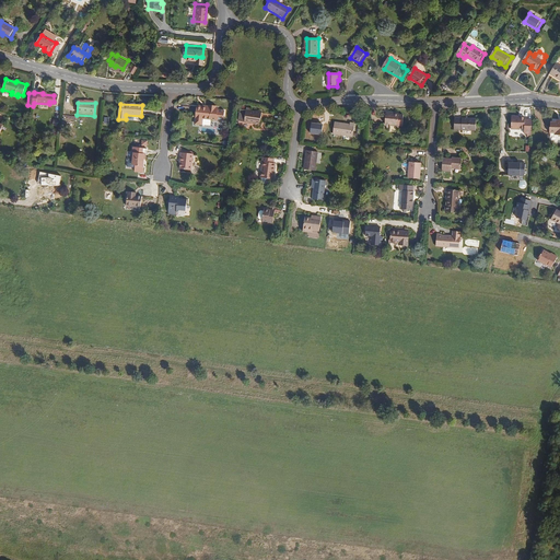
[(222,121),(223,111),(217,111),(217,108),(213,108),(208,107),(196,106),(195,124),(201,125),(201,119),(222,121)]
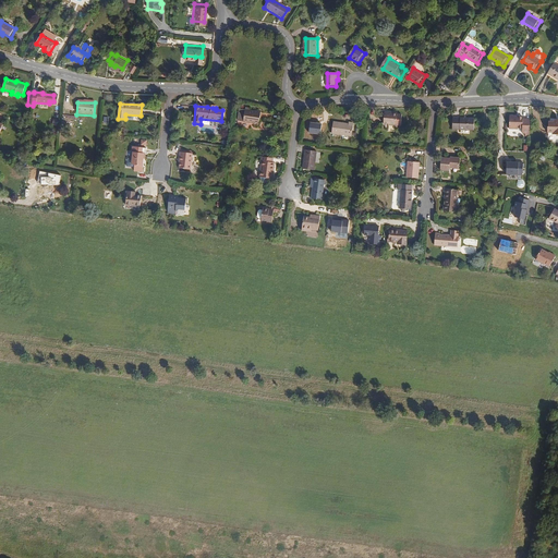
[(259,124),(261,112),(239,110),(237,121),(243,122),(243,120),(250,121),(250,123),(259,124)]
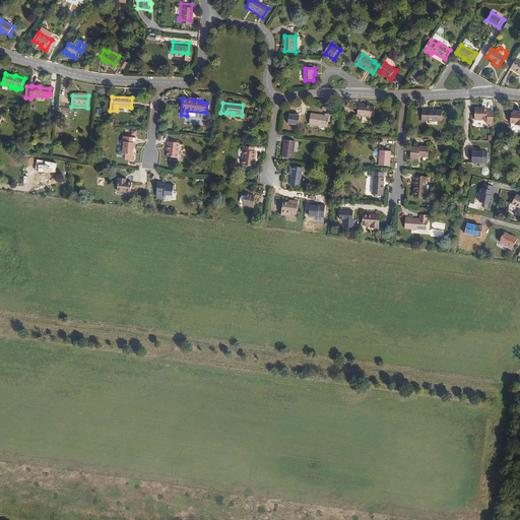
[(375,118),(376,106),(360,105),(359,116),(375,118)]
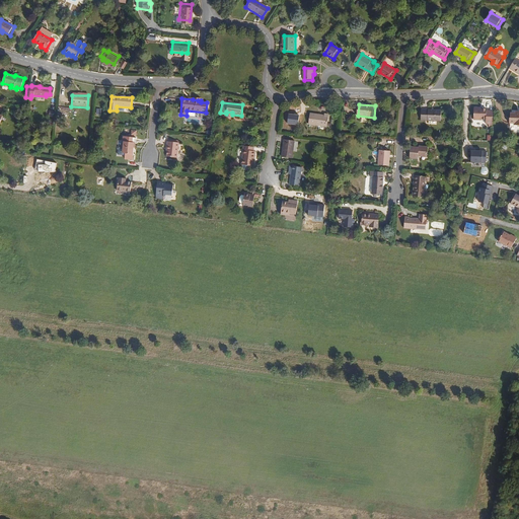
[(491,121),(491,108),(485,108),(485,106),(480,106),(480,104),(472,104),(472,117),(480,117),(480,116),(484,116),(484,120),(487,120),(491,121)]
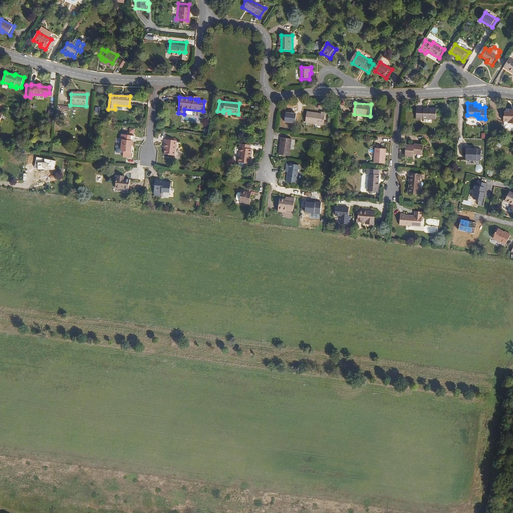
[(512,121),(512,107),(509,107),(508,109),(504,109),(504,114),(503,114),(503,120),(508,120),(508,121),(512,121)]
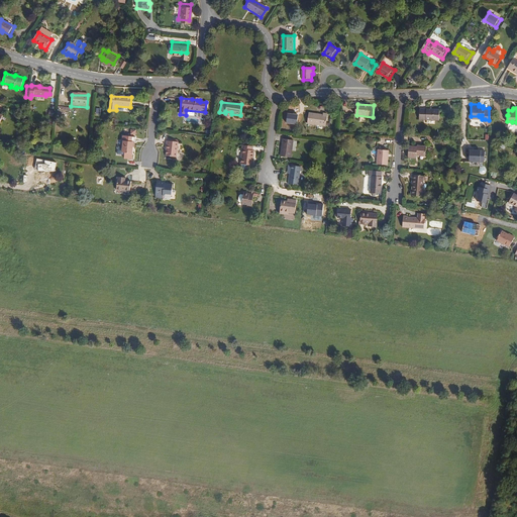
[(438,122),(439,111),(419,110),(418,120),(438,122)]
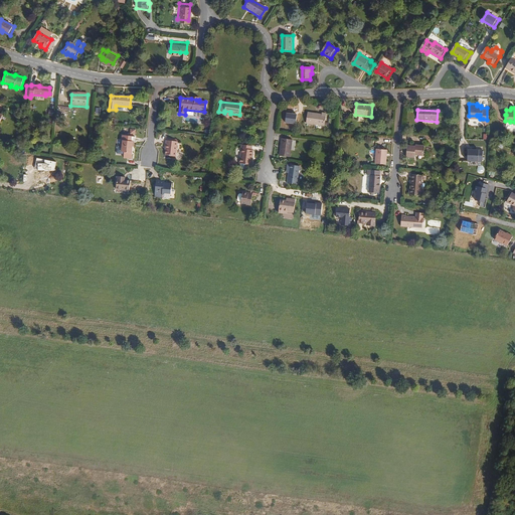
[(297,114),(287,113),(285,124),(296,125),(297,114)]
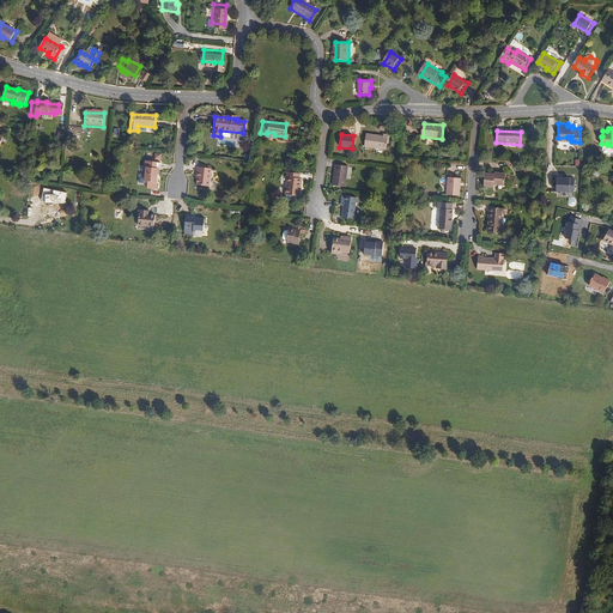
[(387,150),(389,135),(384,134),(383,137),(368,134),(365,147),(387,150)]
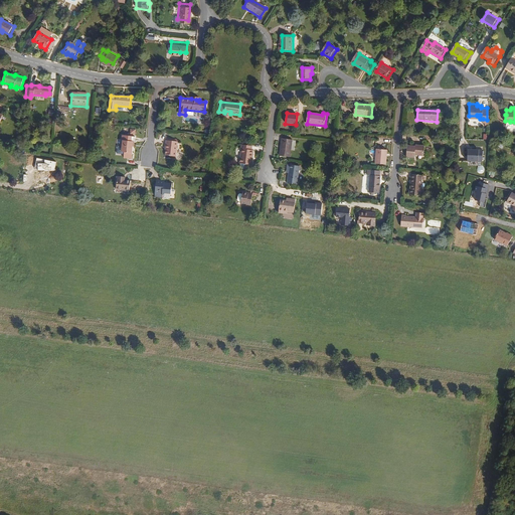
[(134,147),(135,137),(122,136),(122,140),(122,141),(123,141),(123,146),(122,152),(125,152),(124,157),(132,158),(133,153),(132,152),(132,147),(134,147)]
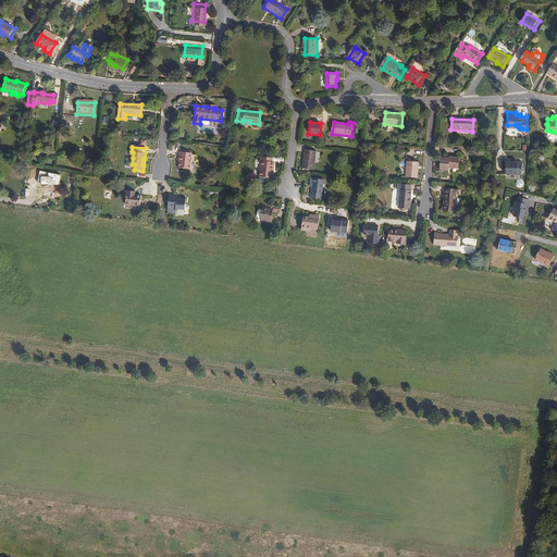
[(316,170),(318,151),(306,150),(304,169),(316,170)]
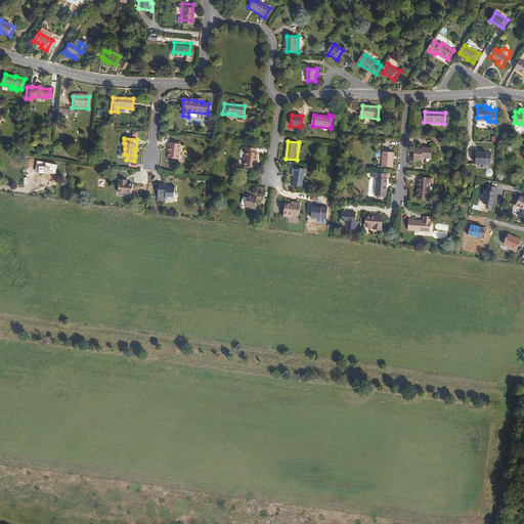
[(178,162),(180,146),(169,144),(168,154),(169,154),(169,161),(178,162)]
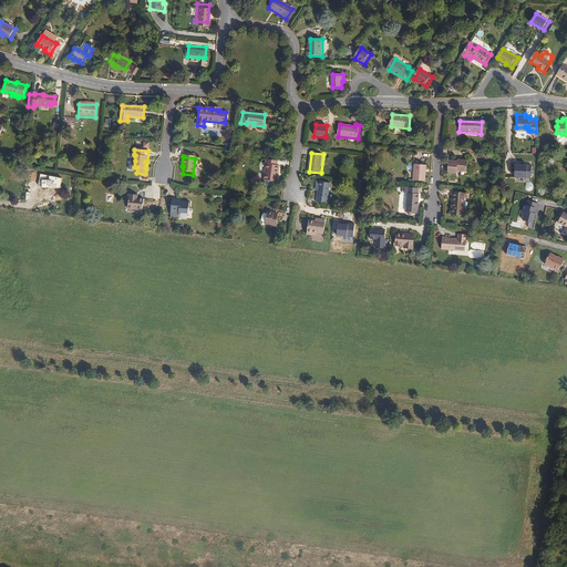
[(278,161),(267,160),(267,164),(268,164),(268,168),(266,168),(265,184),(271,185),(271,181),(278,182),(278,175),(277,175),(278,165),(278,161)]
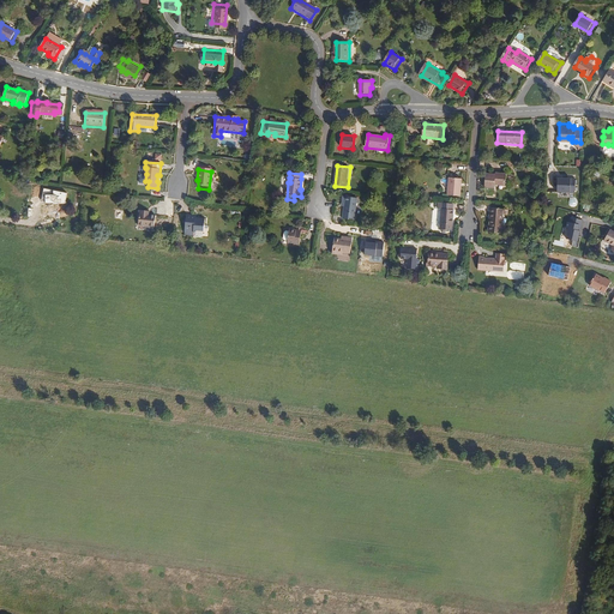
[(506,188),(506,175),(497,175),(497,176),(487,175),(486,190),(495,191),(495,188),(506,188)]
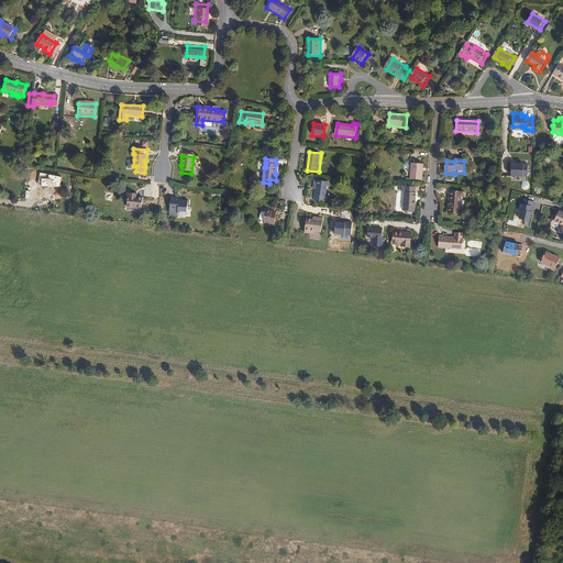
[(422,180),(423,165),(412,165),(411,179),(422,180)]
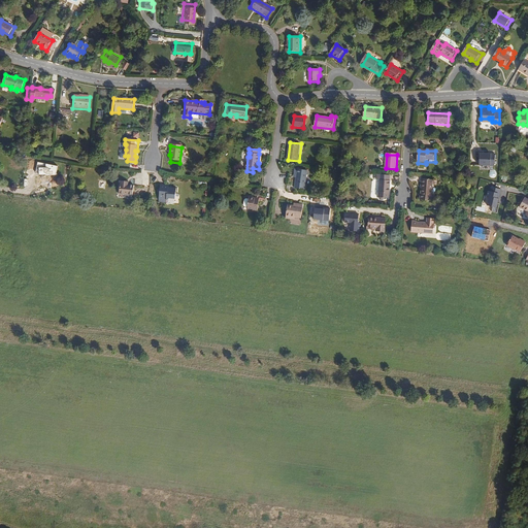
[(495,155),(480,155),(479,167),(494,168),(495,155)]
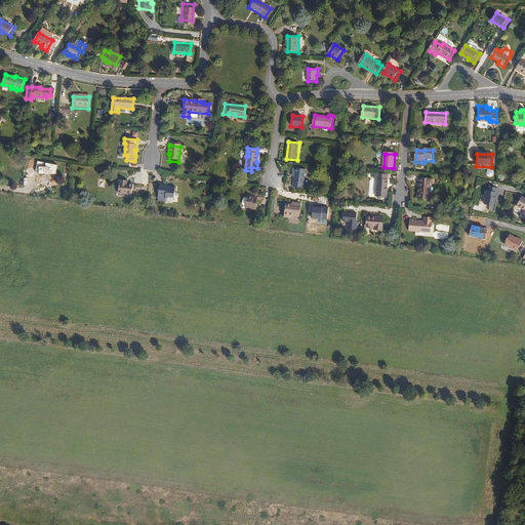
[(55,174),(57,165),(38,161),(36,171),(39,172),(38,174),(55,174)]
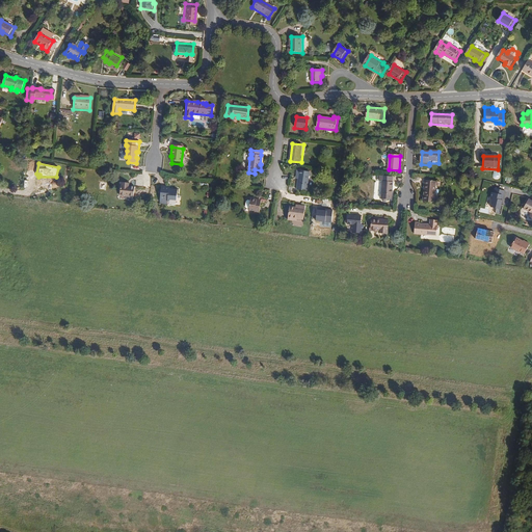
[(310,191),(312,173),(298,170),(297,176),(300,176),(300,180),(299,190),(310,191)]
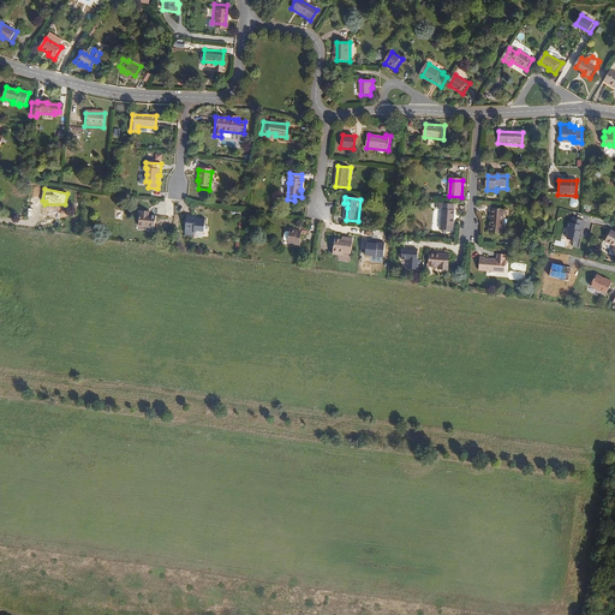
[(453,232),(455,212),(454,212),(454,206),(440,203),(440,209),(443,210),(441,230),(442,230),(442,233),(446,233),(448,231),(453,232)]
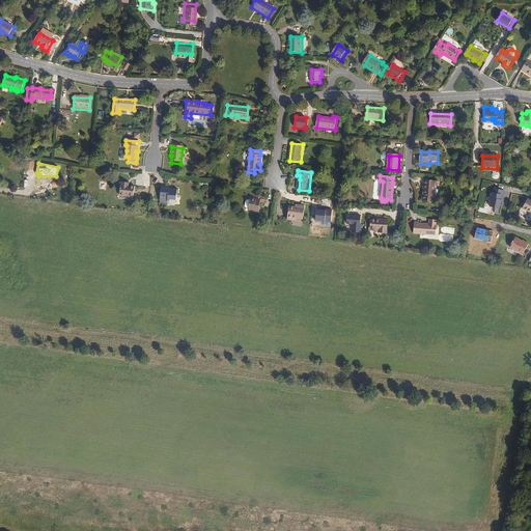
[(435,203),(436,182),(424,182),(423,189),(426,190),(425,194),(424,194),(423,202),(435,203)]
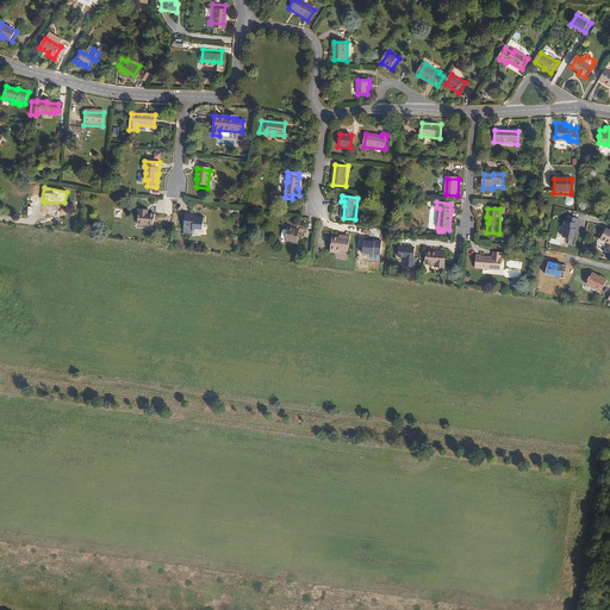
[(154,228),(155,216),(149,215),(149,211),(139,210),(138,225),(154,228)]
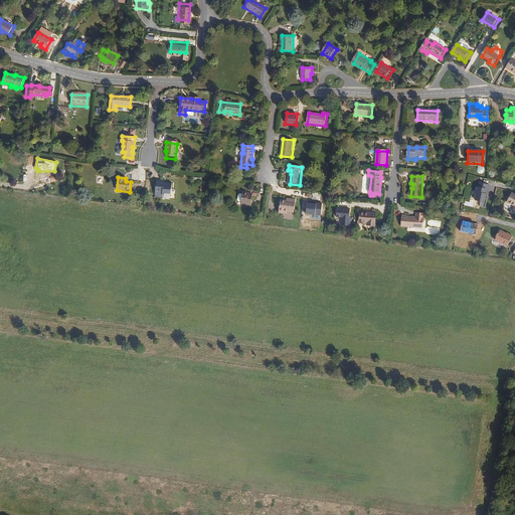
[(171,194),(172,183),(169,183),(168,185),(165,184),(165,181),(158,180),(155,196),(163,197),(164,195),(164,194),(166,193),(171,194)]
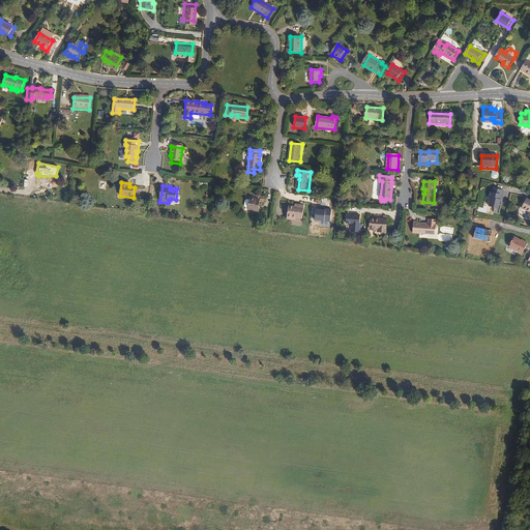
[(504,190),(494,188),(493,193),(490,192),(489,197),(492,198),(489,207),(495,208),(494,212),(500,214),(502,205),(501,205),(502,200),(501,200),(504,190)]
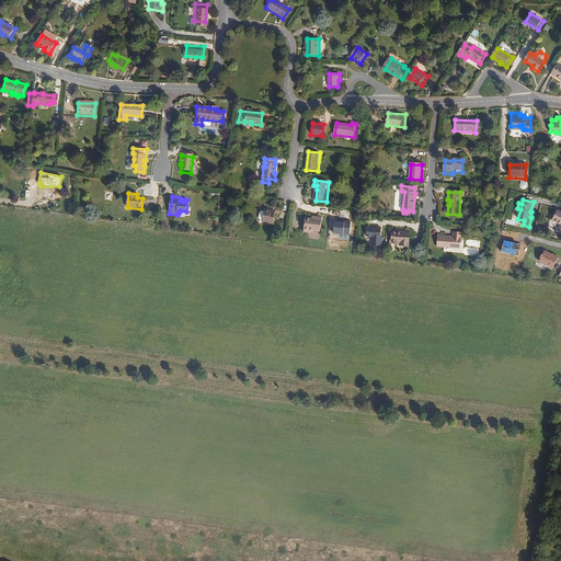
[(275,225),(276,210),(266,209),(264,221),(270,221),(270,224),(275,225)]
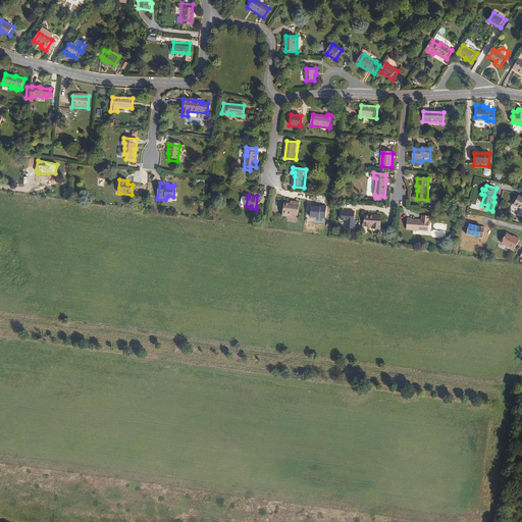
[(521,214),(521,196),(519,195),(513,205),(521,209),(519,213),(521,214)]
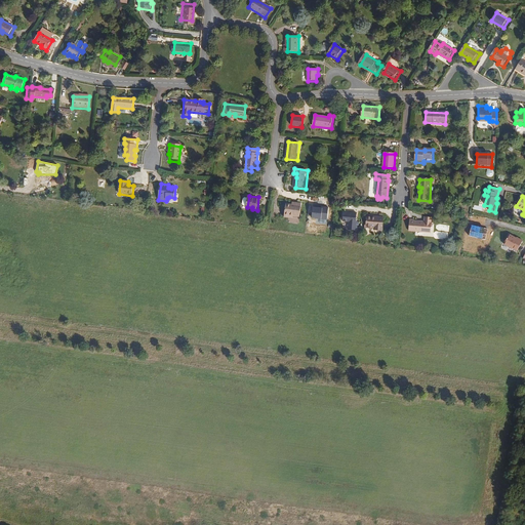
[(293,206),(287,205),(286,218),(294,219),(294,217),(300,217),(303,204),(293,203),(293,206)]
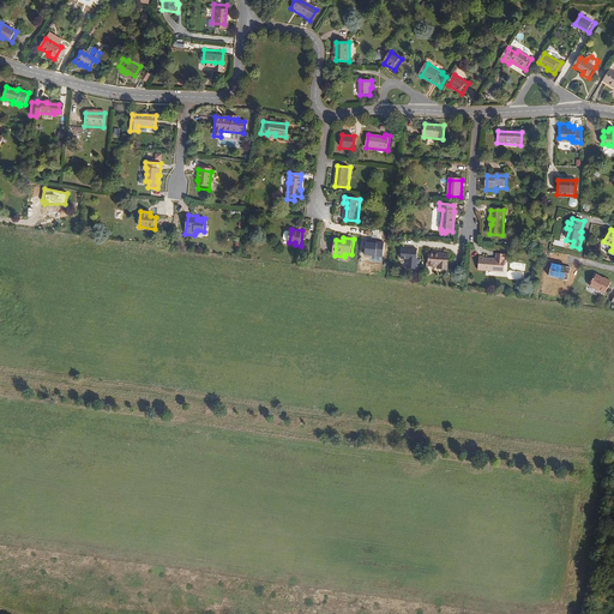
[(384,244),(366,241),(365,254),(383,257),(384,244)]
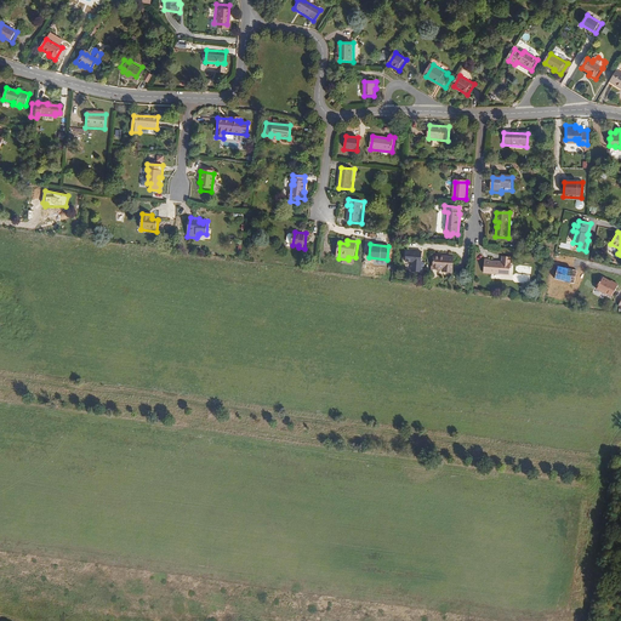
[(423,252),(406,251),(406,262),(414,263),(412,273),(421,273),(423,252)]
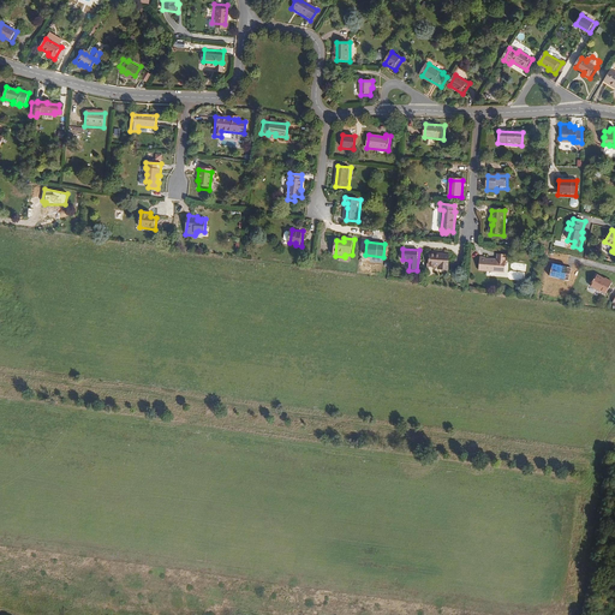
[(449,270),(451,256),(431,255),(430,267),(440,268),(439,272),(448,273),(448,270),(449,270)]
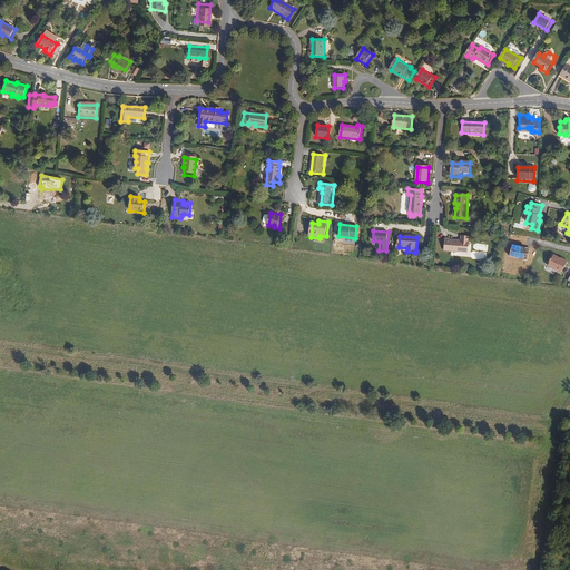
[(467,253),(468,244),(470,244),(470,237),(461,236),(461,243),(449,242),(449,239),(445,239),(444,251),(467,253)]
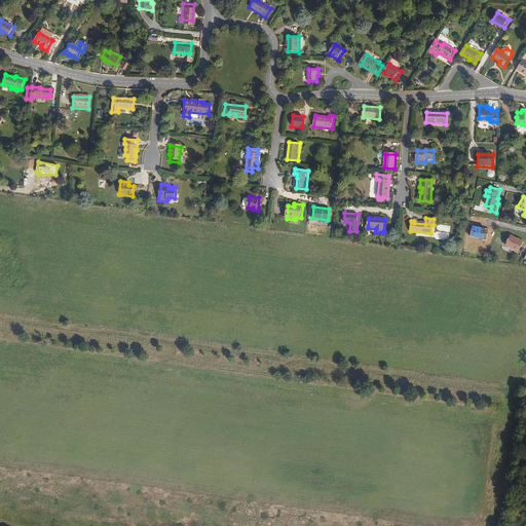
[(489,229),(474,225),(471,236),(486,240),(489,229)]
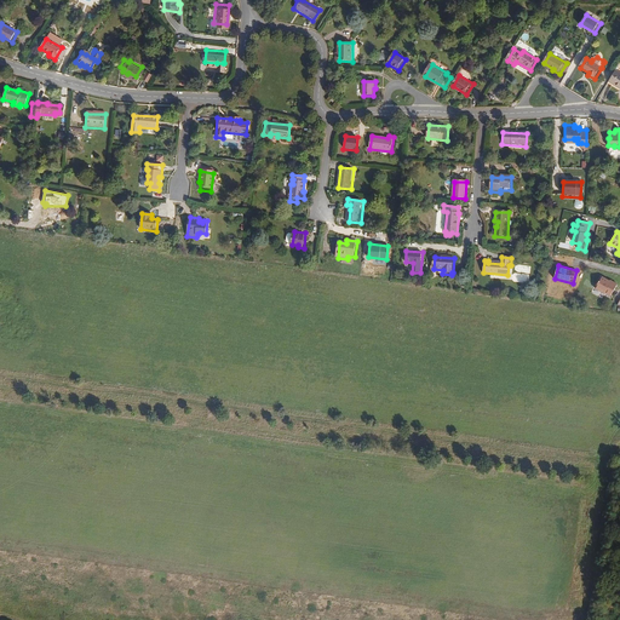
[(613,296),(619,285),(616,283),(615,285),(604,279),(602,283),(600,282),(596,290),(608,296),(609,293),(613,296)]
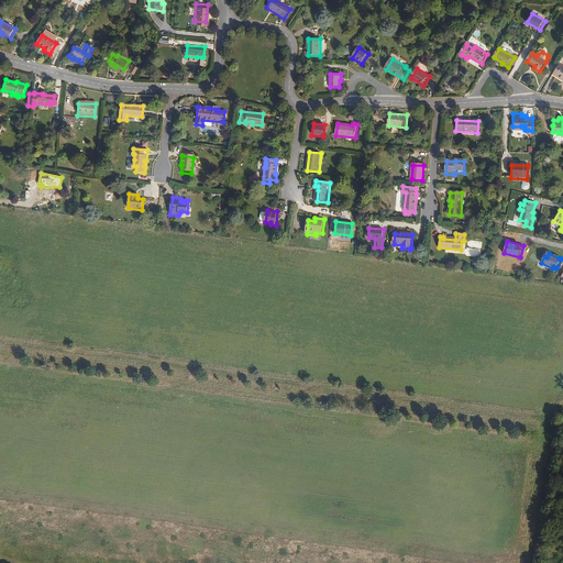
All buildings are outlined.
